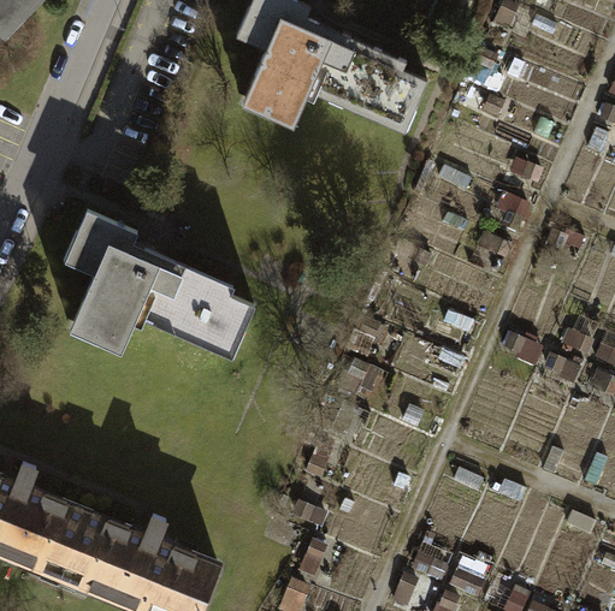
[(0,0),(0,28),(28,0),(0,0)]
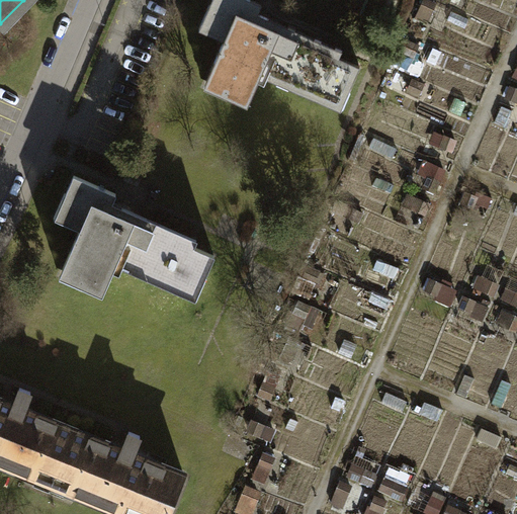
[(225,40),(203,89),(247,107),(262,75),(341,110),(360,67),(338,58),(341,51),(257,14),(261,4),(252,0),(212,0),(199,29),(225,40)]
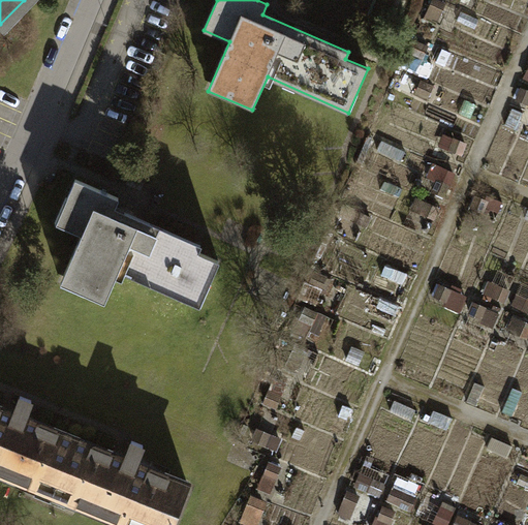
[(436,23),(445,0),(431,0),(425,18),(436,23)]
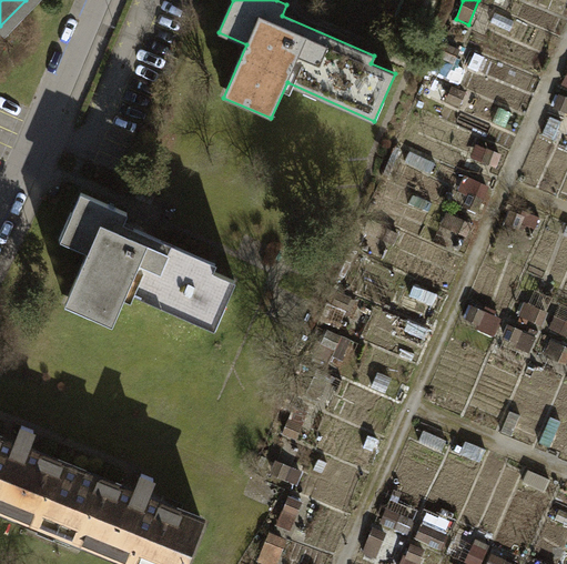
[(453,44),(444,41),(438,54),(447,58),(453,44)]
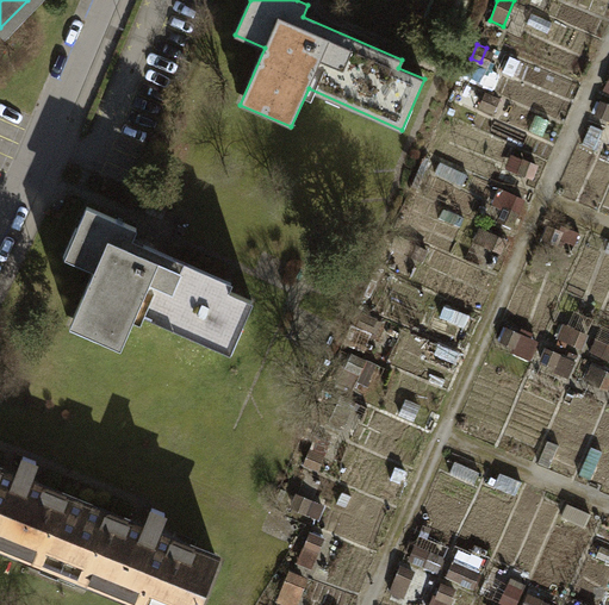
[(498,99),(483,93),(477,107),(492,113),(498,99)]
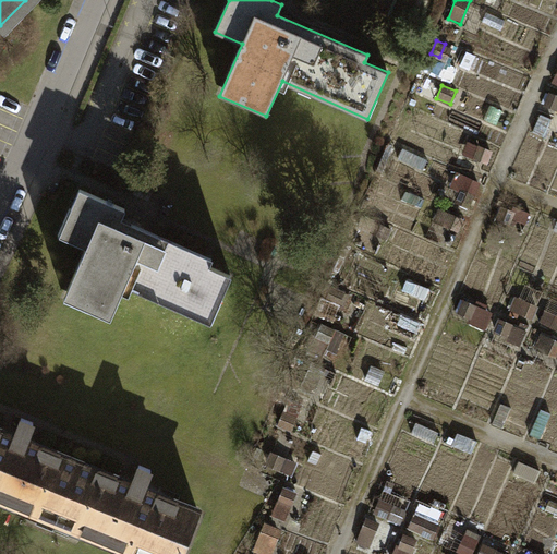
[(556,98),(548,95),(544,105),(556,110),(556,98)]
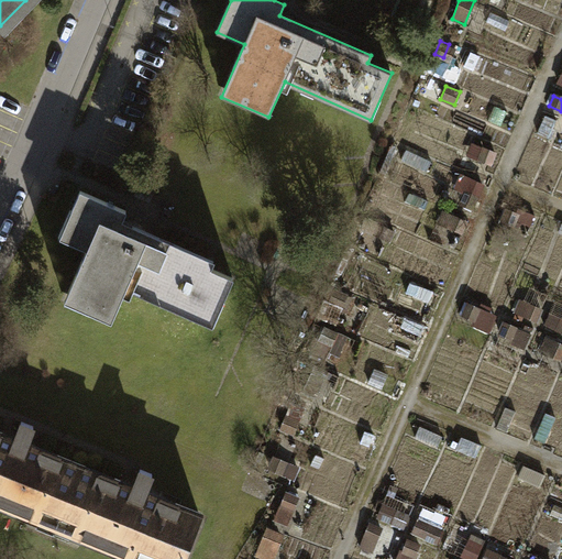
[(496,155),(472,145),(466,156),(492,166),(496,155)]
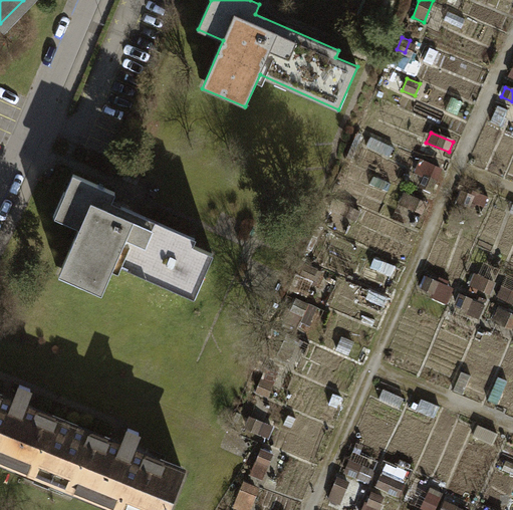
[(395,149),(369,139),(365,148),(391,159),(395,149)]
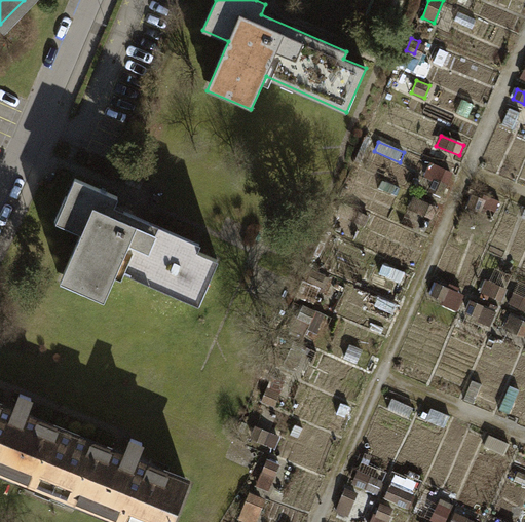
[(517,175),(500,168),(497,174),(514,182),(517,175)]
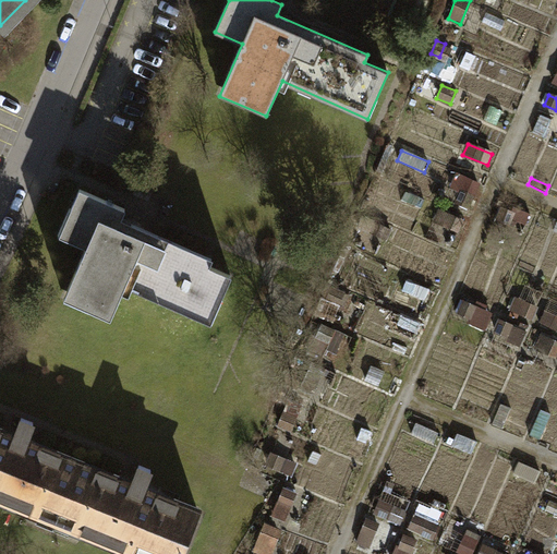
[(473,195),(457,188),(450,202),(468,208),(473,195)]
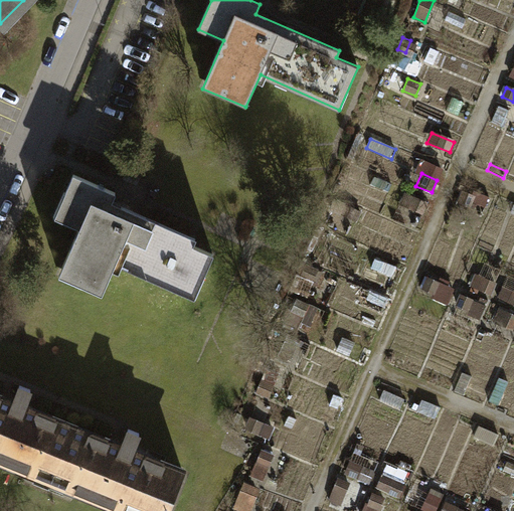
[(79,228),(58,277),(102,296),(116,263),(195,298),(214,254),(192,245),(195,238),(112,202),(116,192),(73,174),(54,217),(79,228)]
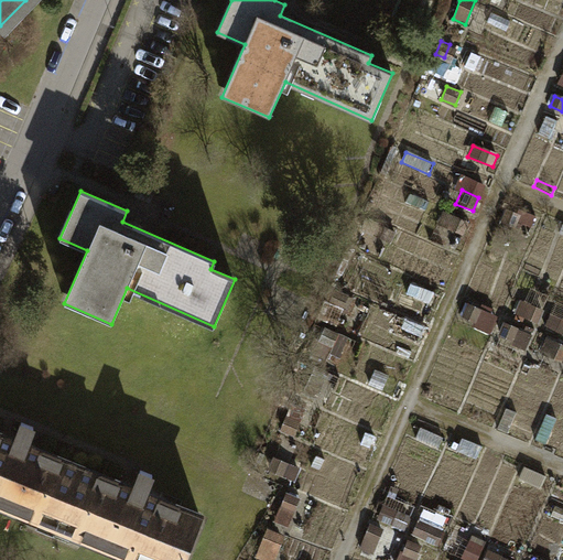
[(434,206),(409,196),(405,204),(431,214),(434,206)]
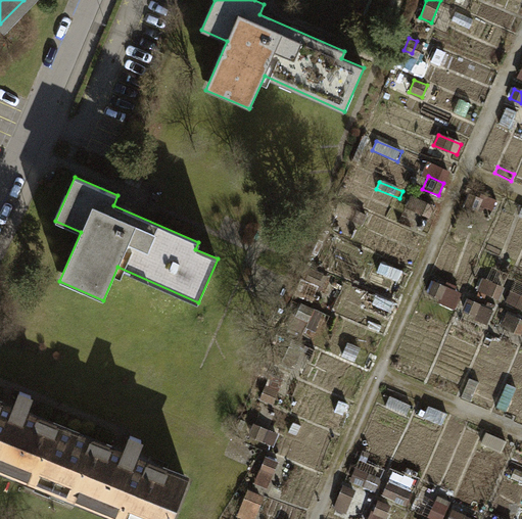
[(483,200),(470,194),(464,207),(477,214),(483,200)]
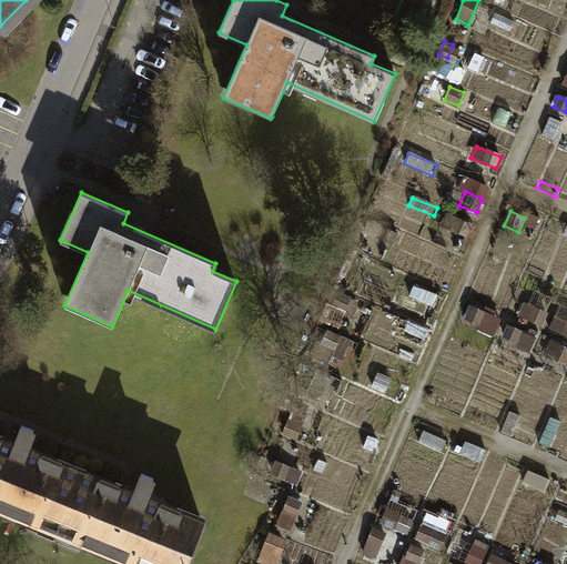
[(473,224),(446,213),(441,227),(467,237),(473,224)]
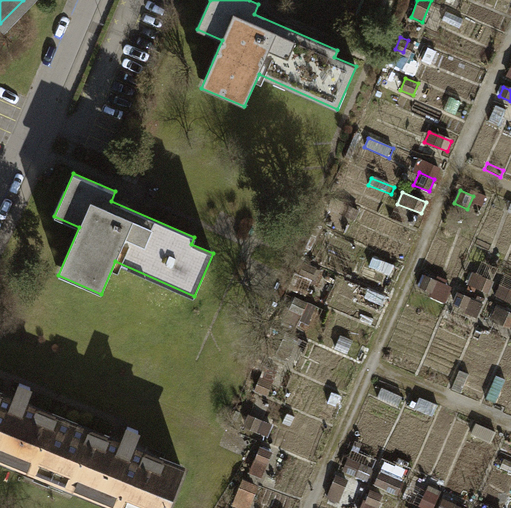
[(357,209),(335,200),(331,211),(352,220),(357,209)]
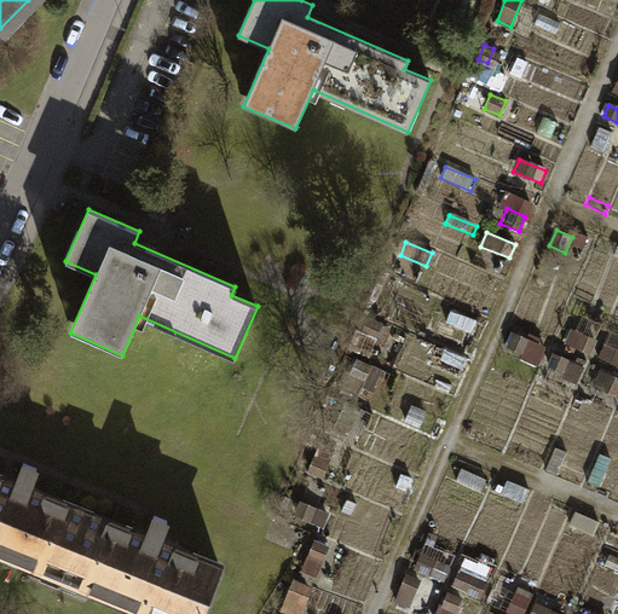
[(468,267),(443,258),(438,268),(463,279),(468,267)]
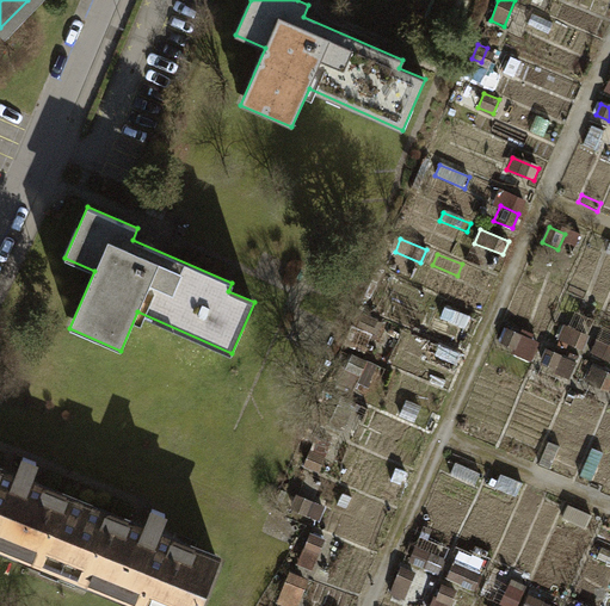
[(470,317),(456,311),(450,327),(464,333),(470,317)]
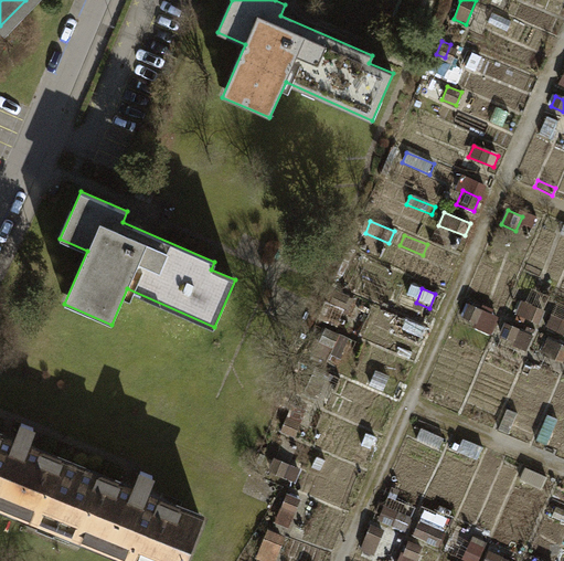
[(343,309),(348,297),(336,292),(330,305),(343,309)]
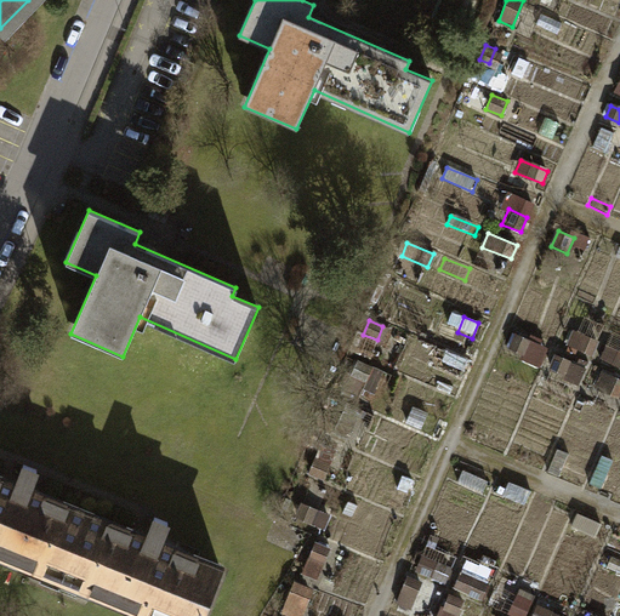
[(592,336),(567,325),(559,340),(585,351),(592,336)]
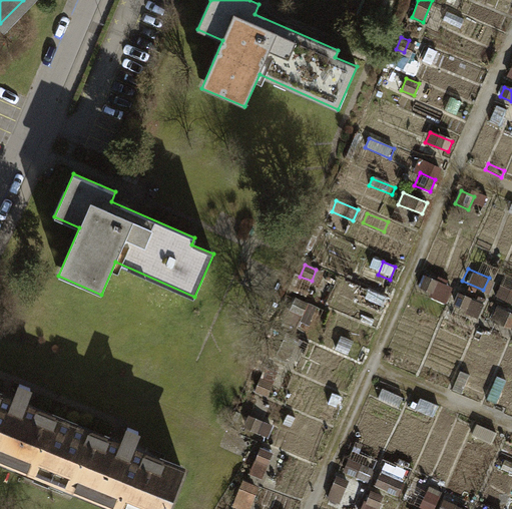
[(448,287),(425,277),(420,289),(443,298),(448,287)]
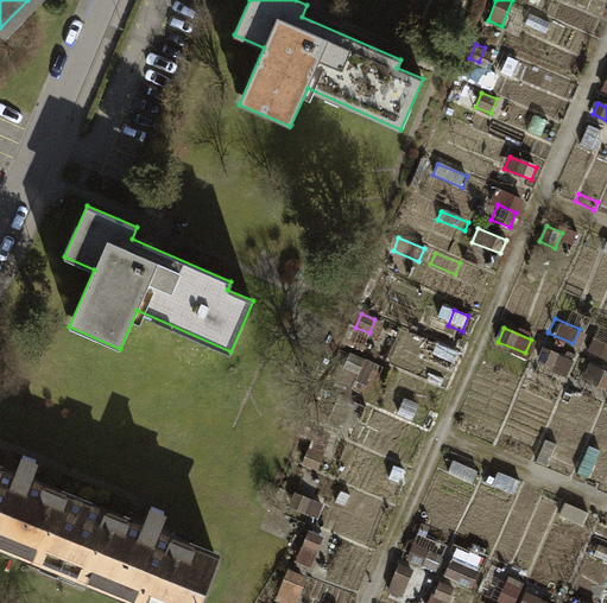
[(606,343),(596,338),(590,351),(606,359),(606,343)]
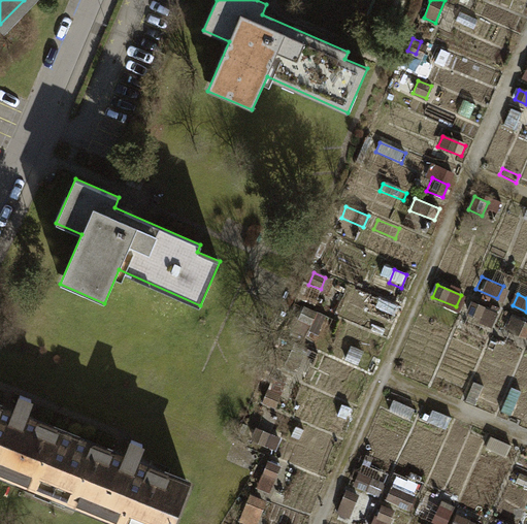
[(398,305),(379,297),(374,307),(394,316),(398,305)]
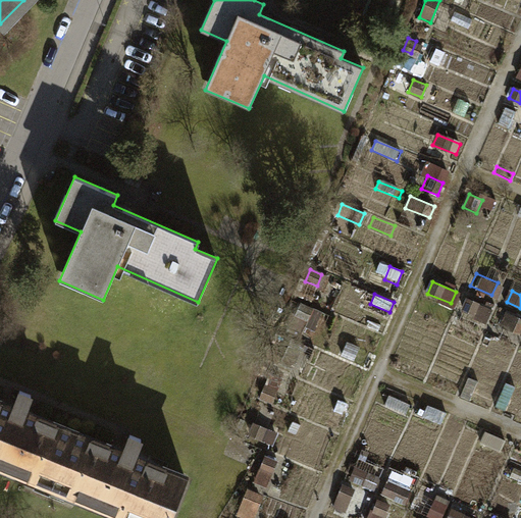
[(477,303),(466,298),(462,309),(473,314),(477,303)]
